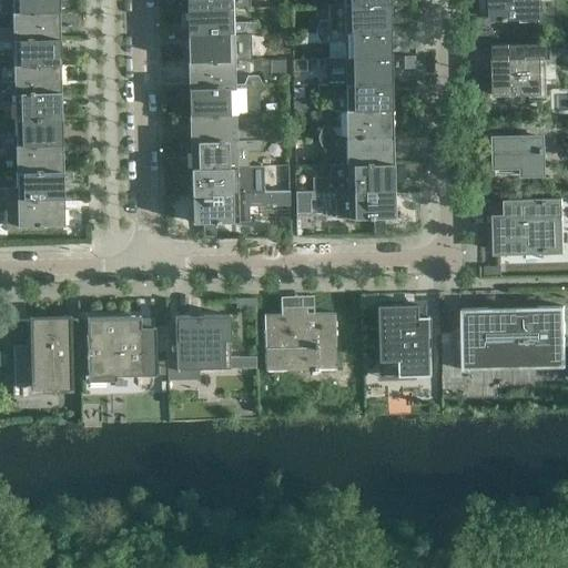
[(58,11),(57,0),(12,0),(12,12),(58,11)]
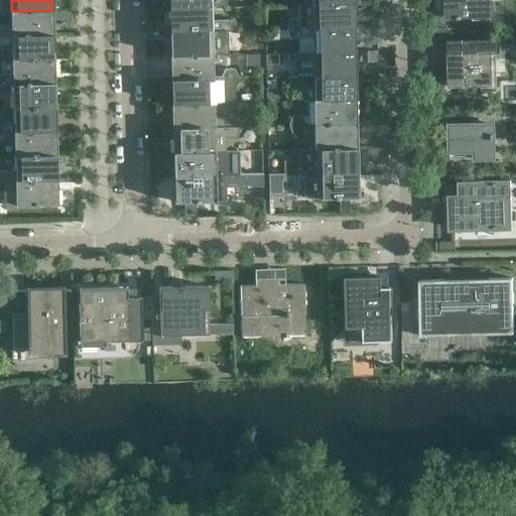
[(491,15),(490,0),(445,0),(446,17),(458,16),(458,19),(462,19),(462,16),(491,15)]
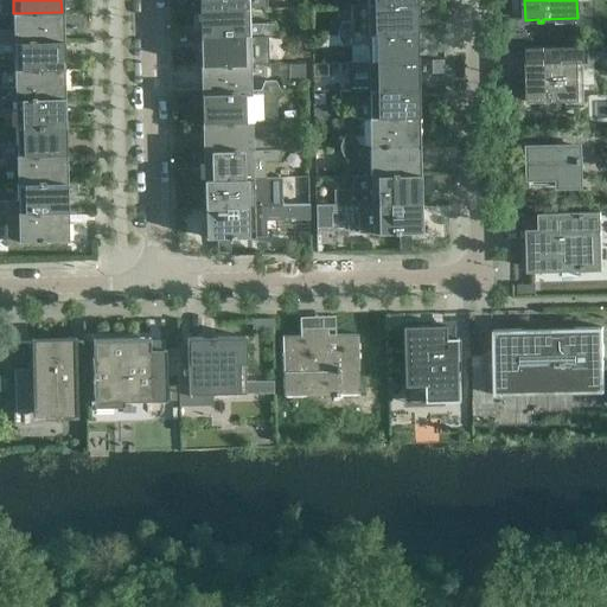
[(415,32),(414,4),(366,5),(366,31),(356,31),(352,23),(342,23),(338,32),(338,34),(415,32)]
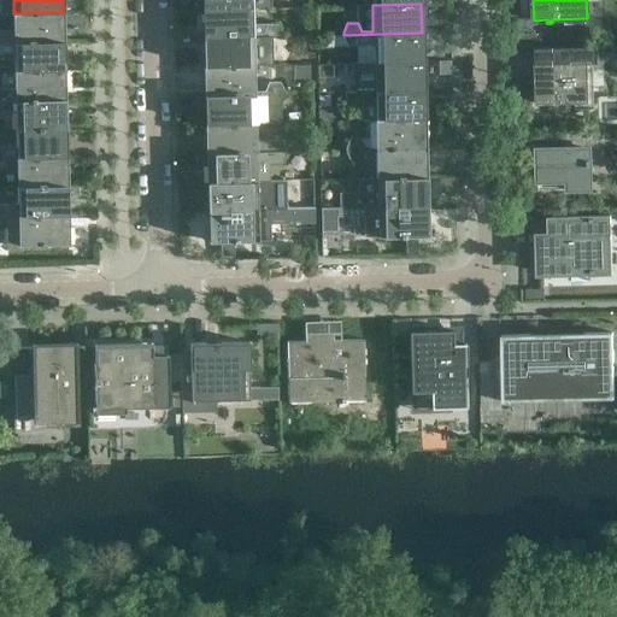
[(252,35),(252,9),(203,10),(204,39),(282,36),(282,34),(278,24),(268,25),(264,34),(252,35)]
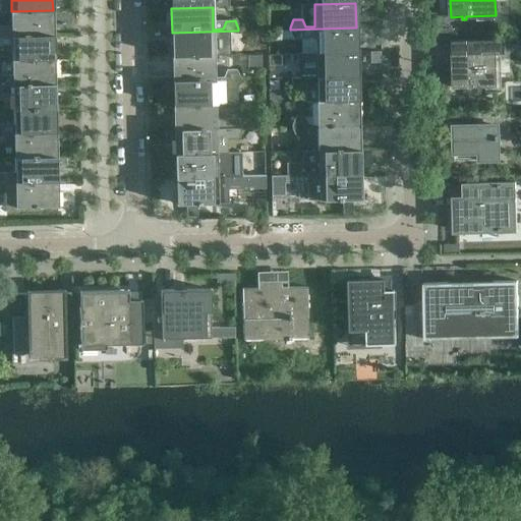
[(0,36),(53,35),(53,10),(11,11),(12,34),(2,35),(0,29),(0,36)]
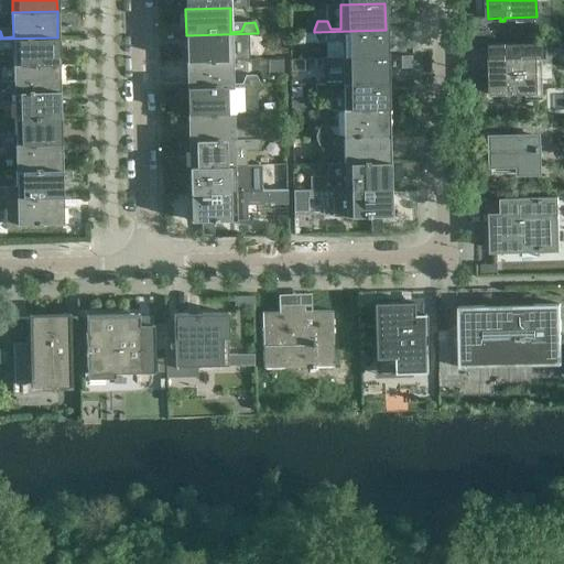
[(387,56),(386,30),(314,32),(314,34),(317,42),(327,42),(331,33),(342,33),(342,57),(387,56)]
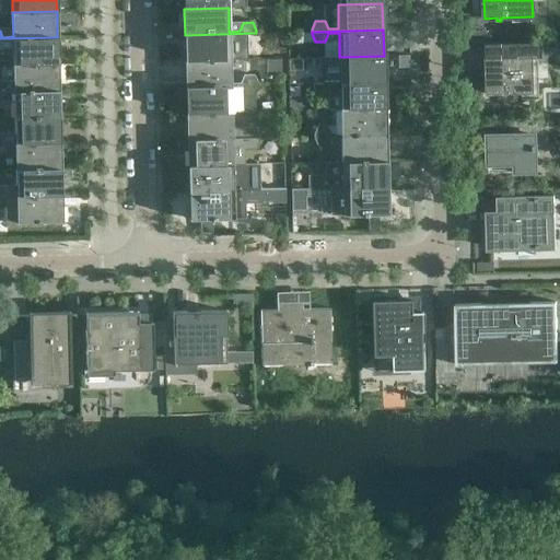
[(230,60),(230,36),(240,35),(243,44),(253,44),(256,35),(256,33),(185,35),(186,61),(230,60)]
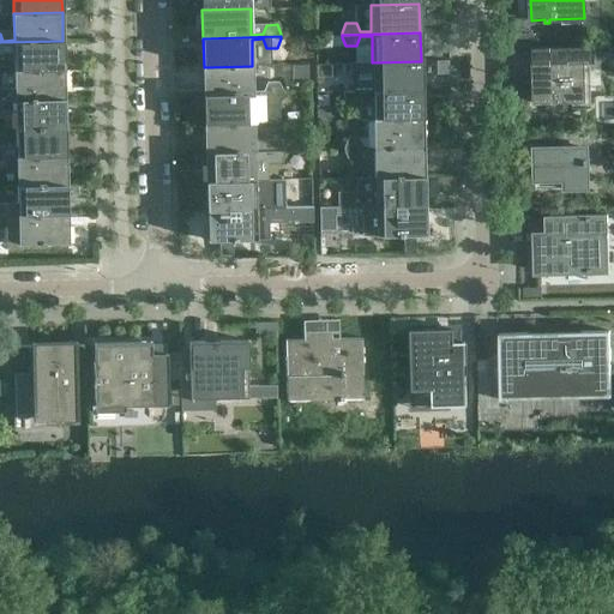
[(64,70),(62,41),(0,42),(0,54),(14,54),(16,71),(64,70)]
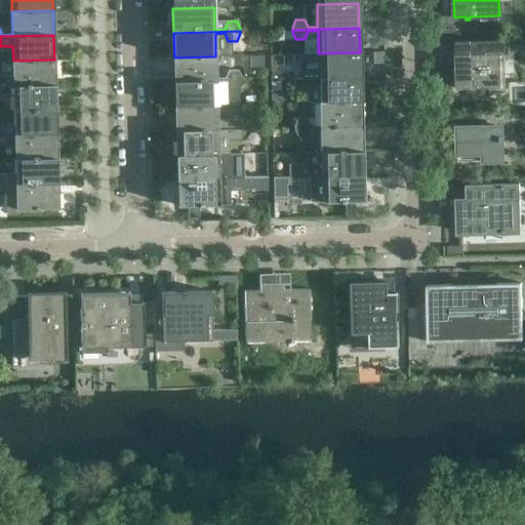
[(501,87),(500,53),(509,53),(509,40),(468,41),(468,53),(455,53),(456,88),(501,87)]
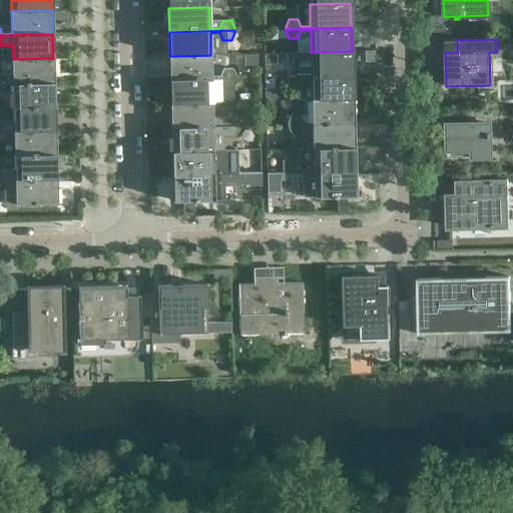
[(352,75),(352,51),(311,52),(312,74),(302,74),(299,67),(290,67),(287,75),(287,77),(352,75)]
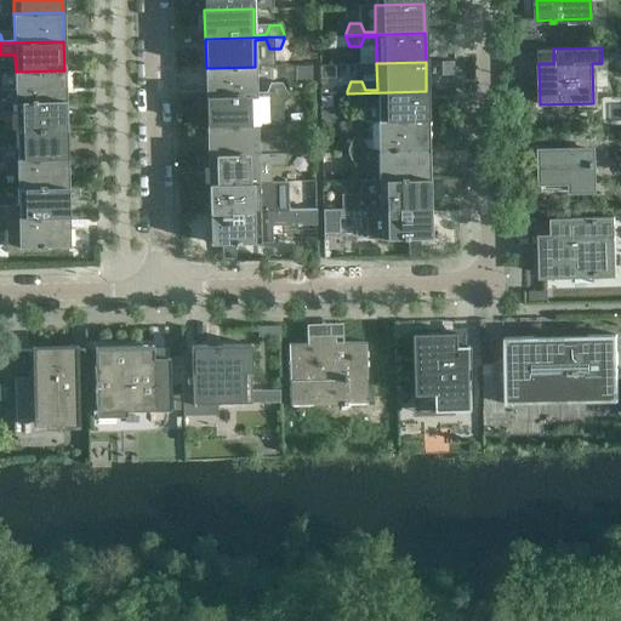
[(256,93),(255,67),(206,68),(206,97),(285,95),(285,92),(281,83),(271,84),(267,92),(256,93)]
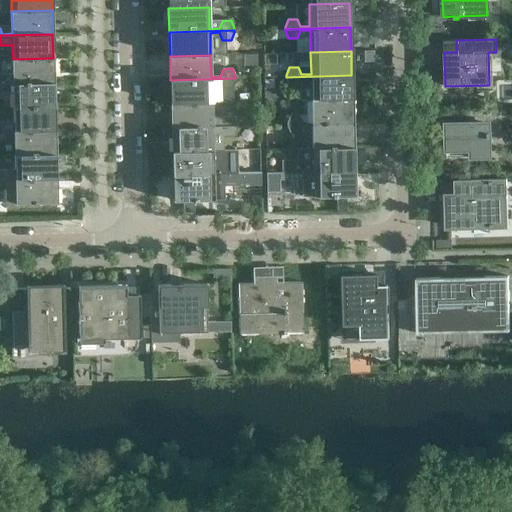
[(0,83),(54,82),(53,58),(13,59),(13,81),(4,82),(0,74),(0,83)]
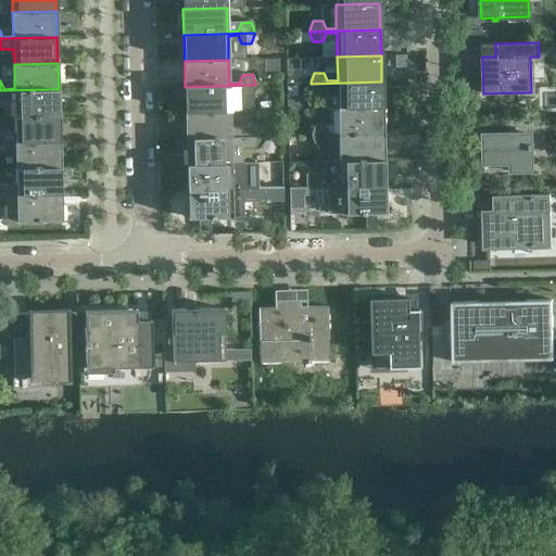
[(382,108),(381,81),(311,84),(311,86),(314,93),(324,93),(327,85),(338,85),(338,109),(382,108)]
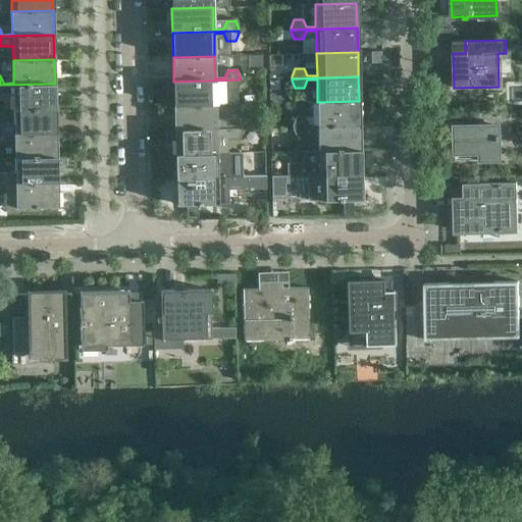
[(215,105),(215,83),(224,82),(228,90),(237,90),(240,82),(240,80),(173,82),(174,106),(215,105)]
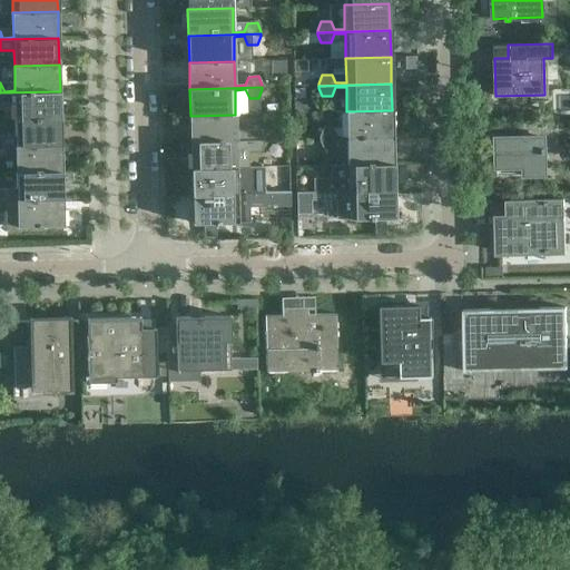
[(60,118),(60,91),(0,92),(0,104),(1,104),(5,96),(15,95),(16,119),(60,118)]
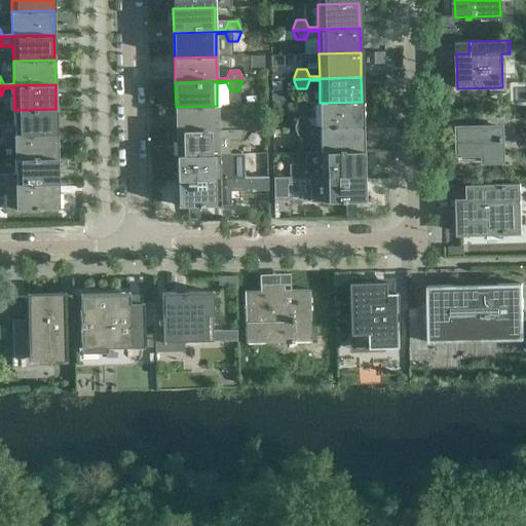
[(362,126),(362,102),(320,103),(321,125),(310,125),(307,118),(298,118),(295,126),(295,128),(362,126)]
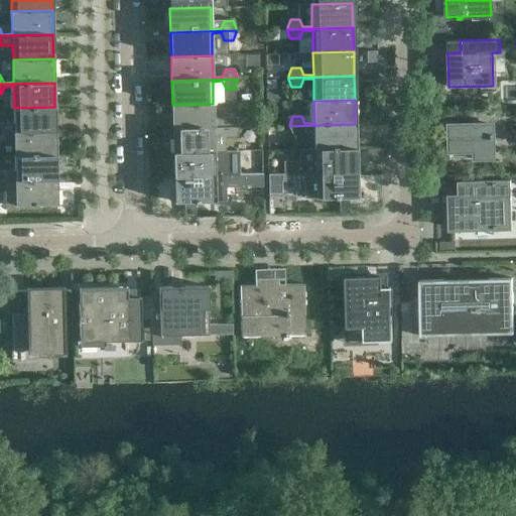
[(214,126),(213,104),(172,105),(172,129),(238,127),(238,125),(235,117),(226,118),(223,125),(214,126)]
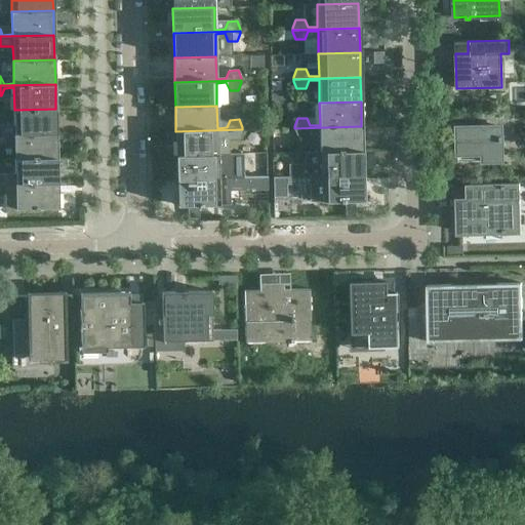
[(0,134),(56,133),(55,109),(14,110),(14,132),(5,133),(1,125),(0,125),(0,134)]
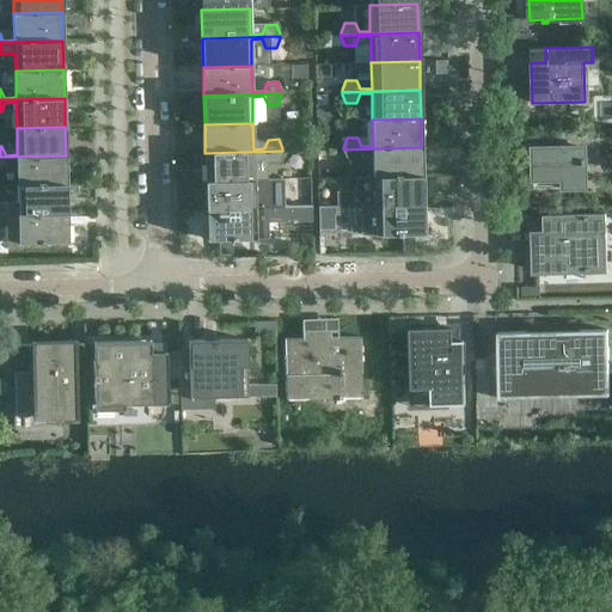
[(586,188),(586,146),(595,146),(595,150),(600,150),(599,130),(568,132),(569,147),(533,148),(533,181),(563,179),(563,188),(586,188)]
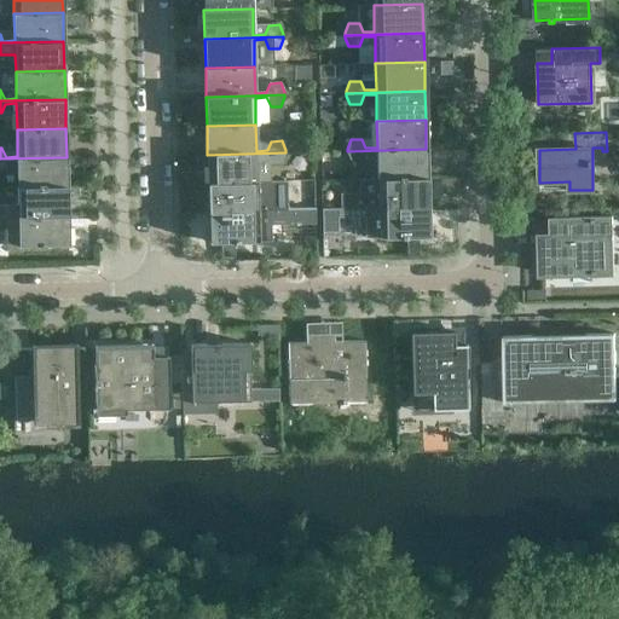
[(427,178),(426,149),(347,151),(347,154),(352,162),(362,162),(365,152),(377,152),(377,179),(427,178)]
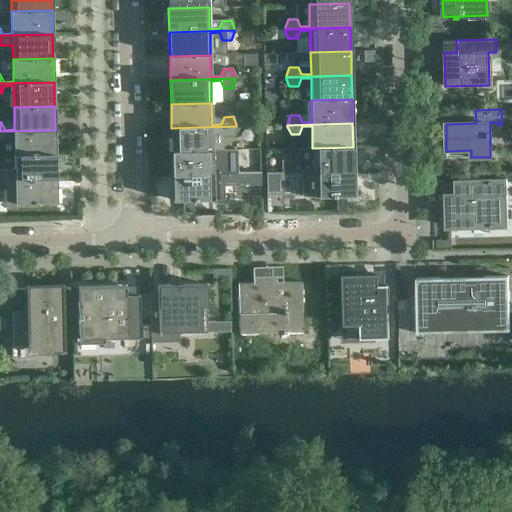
[(212,151),(212,129),(221,128),(225,136),(233,136),(237,128),(236,126),(171,128),(172,152),(212,151)]
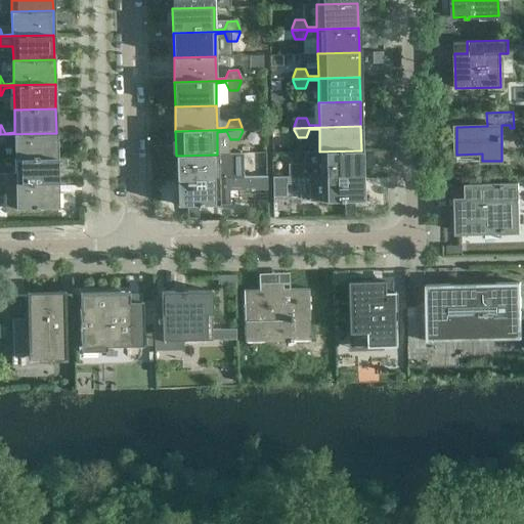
[(56,158),(56,133),(0,134),(0,144),(2,144),(5,137),(14,136),(15,159),(56,158)]
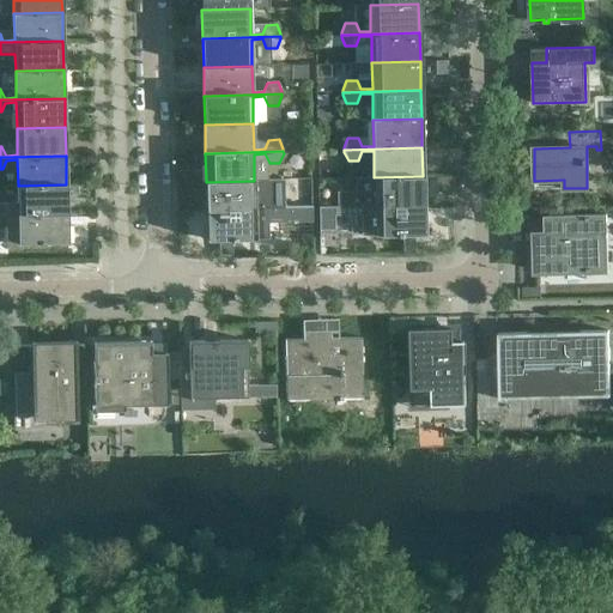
[(432,187),(453,188),(454,175),(432,175),(432,187)]
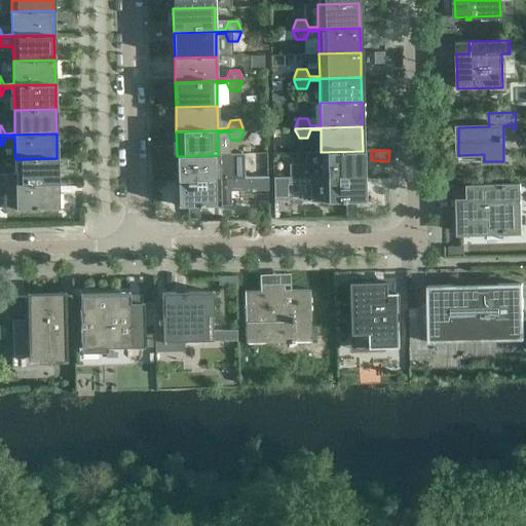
[(363,176),(363,151),(321,152),(322,175),(311,175),(308,167),(299,167),(296,176),(296,178),(363,176)]
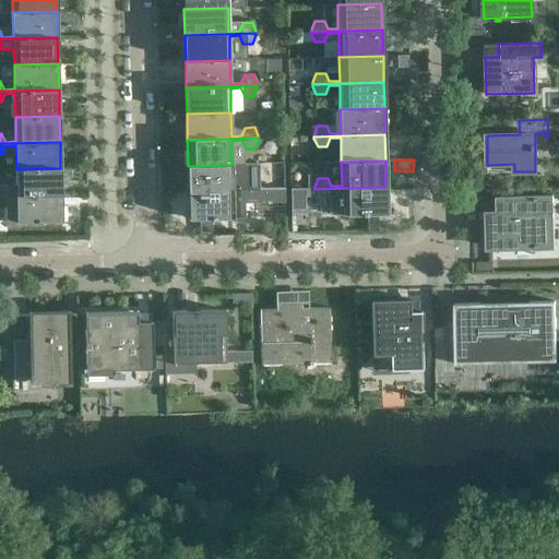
[(285,186),(285,162),(263,162),(263,186),(285,186)]
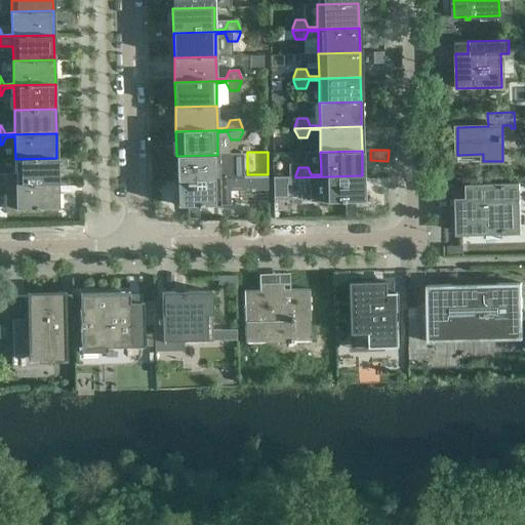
[(218,177),(217,155),(176,156),(177,180),(244,178),(244,176),(240,168),(231,169),(228,176),(218,177)]
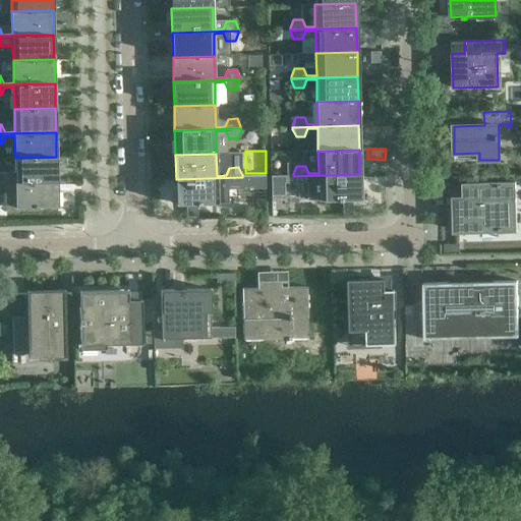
[(0,182),(57,181),(56,157),(15,158),(15,180),(6,181),(2,173),(0,173),(0,182)]
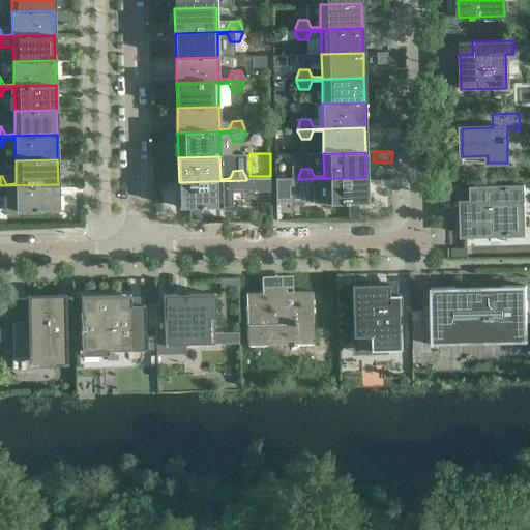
[(366,203),(365,177),(298,179),(298,181),(302,188),(312,188),(315,180),(324,180),(325,204),(366,203)]
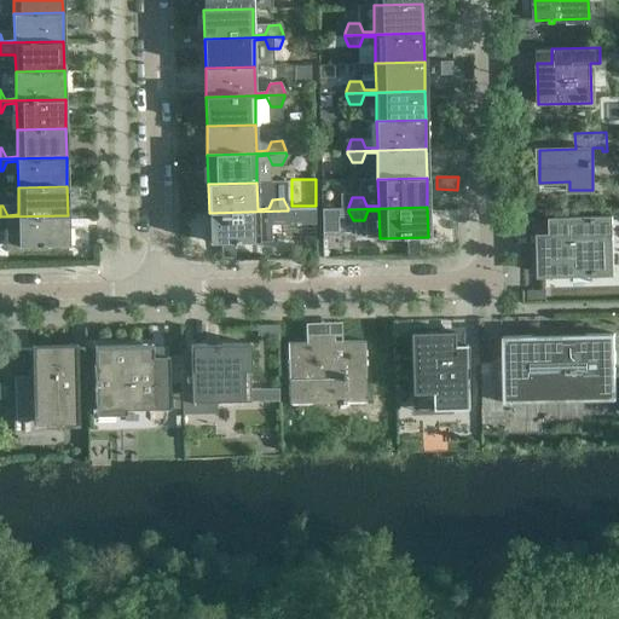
[(259,241),(258,214),(268,213),(273,223),(284,223),(288,213),(288,210),(209,213),(209,242),(259,241)]
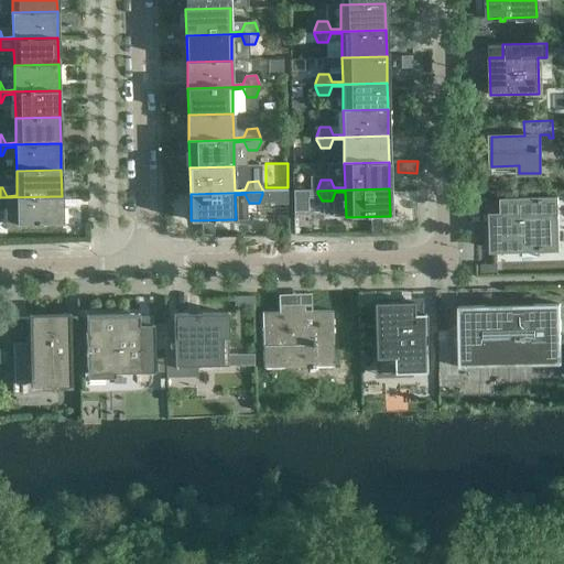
[(62,224),(62,196),(0,197),(0,208),(3,208),(7,201),(17,199),(18,225),(62,224)]
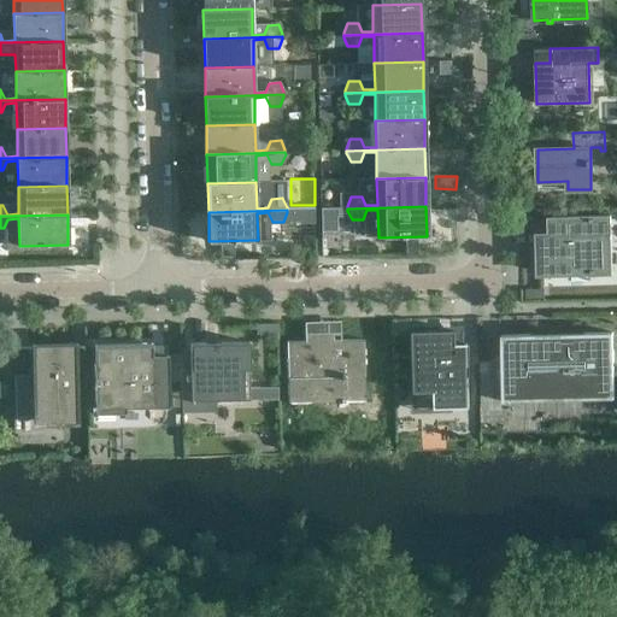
[(606,239),(612,239),(611,216),(605,216),(554,217),(552,217),(553,235),(539,236),(540,274),(607,271),(606,239)]
